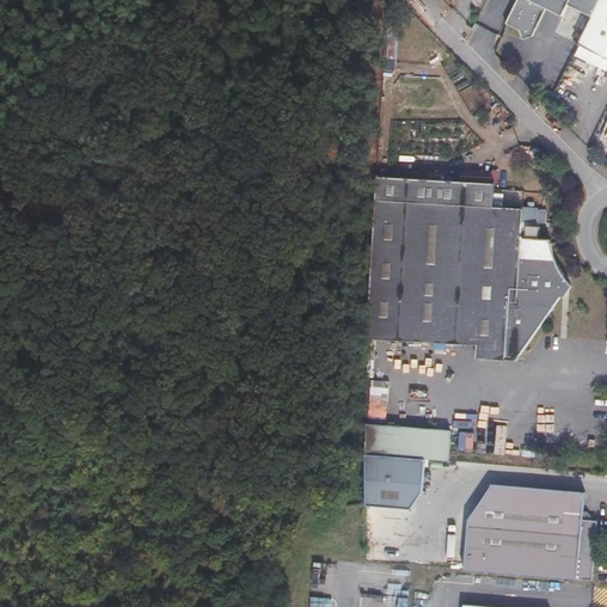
[(515,0),(502,29),(515,35),(517,41),(522,40),(525,42),(541,12),(556,19),(562,7),(588,20),(598,0),(515,0)]
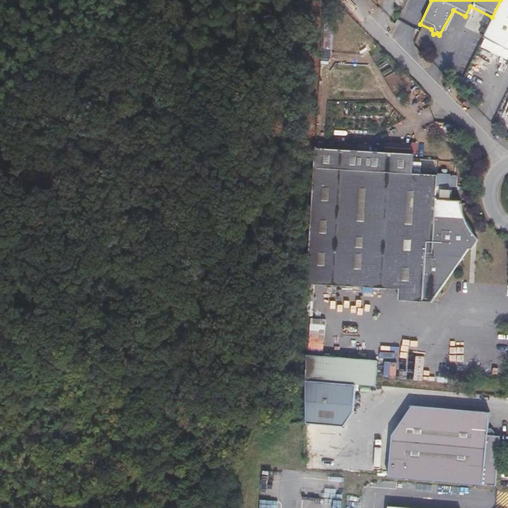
[(507,0),(500,0),(492,17),(480,39),(507,52),(507,0)]
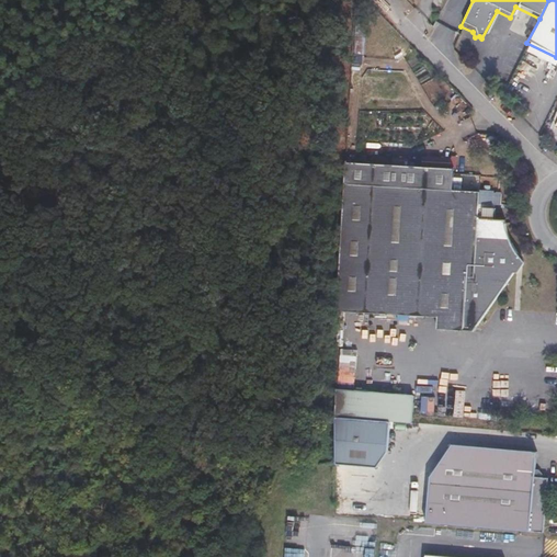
[(482,191),(348,182),(341,310),(442,317),(441,328),(477,331),(521,272),(525,272),(529,271),(531,265),(530,262),(527,260),(520,260),(520,257),(512,246),(509,232),(509,219),(496,219),(497,207),(482,206),(482,191)]
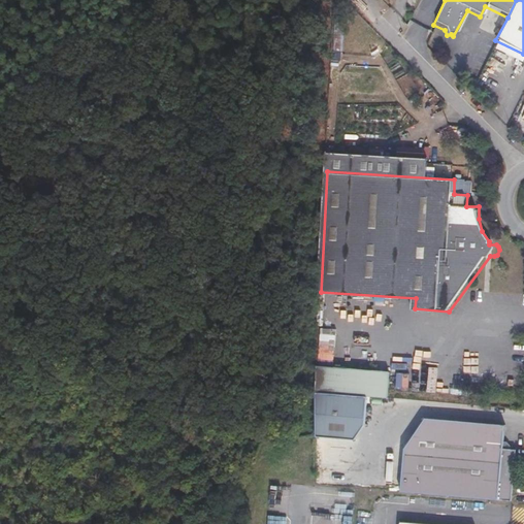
[(317,366),(316,392),(365,396),(385,397),(386,371),(317,366)]
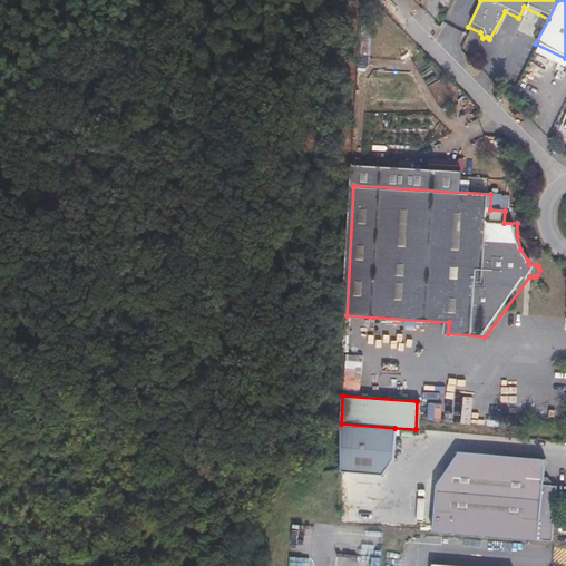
[(392,458),(394,428),(341,423),(339,467),(339,472),(380,475),(392,458)]
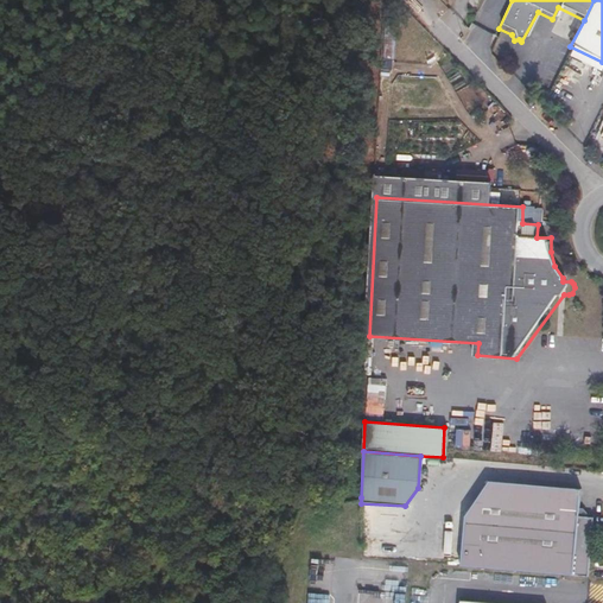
[(578,488),(488,482),(463,515),(459,565),(585,575),(589,515),(577,514),(578,488)]
